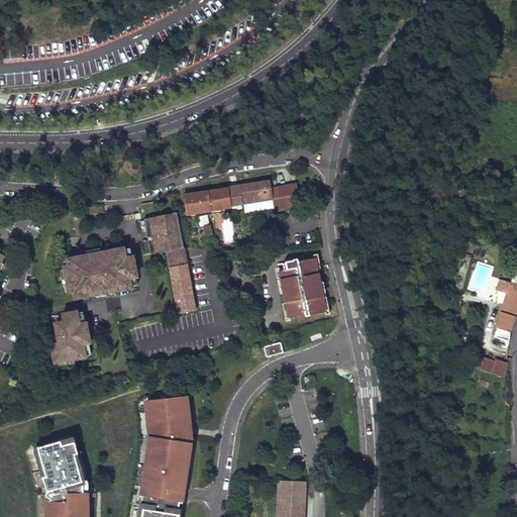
[(270,180),(239,186),(239,187),(184,196),(188,215),(232,208),(232,206),(272,199),(274,208),(300,203),(296,183),(272,188),(270,180)]
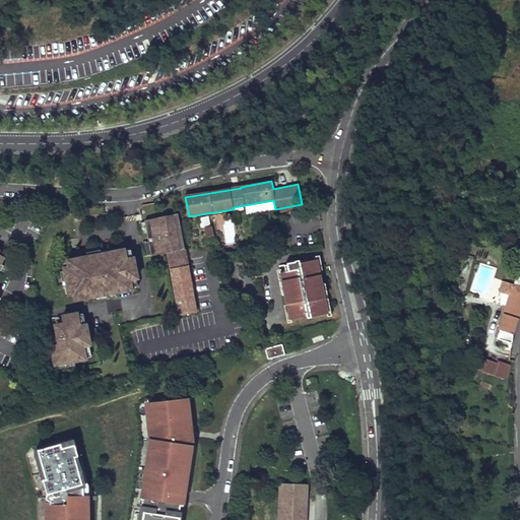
[(209,214),(200,216),(201,225),(211,223),(209,214)]
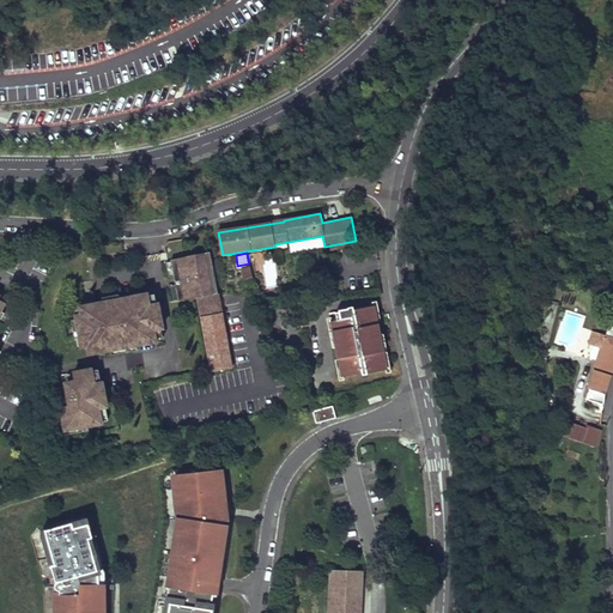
[(200,299),(218,296),(214,273),(210,254),(171,262),(181,304),(200,299)]
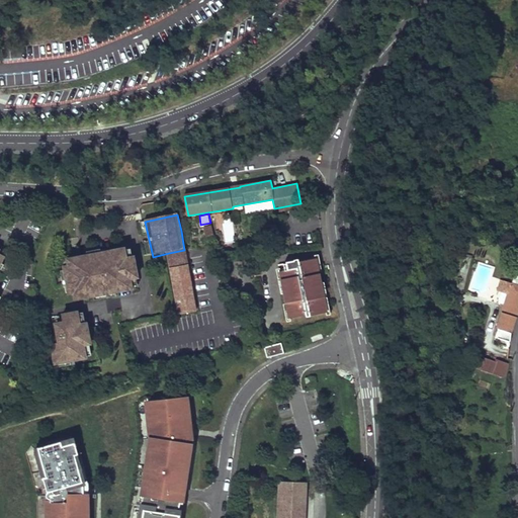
[(220,218),(225,245),(236,243),(230,216),(220,218)]
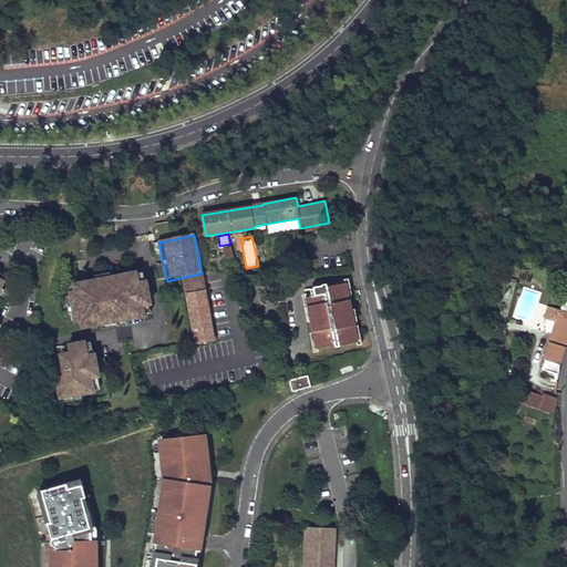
[(200,347),(218,343),(202,274),(185,277),(199,343),(200,347)]
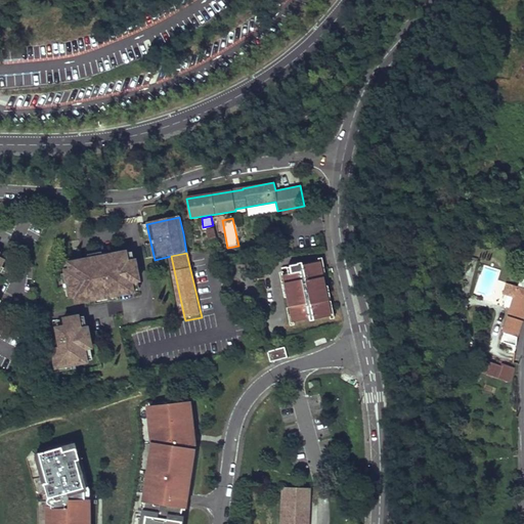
[(142,284),(137,264),(130,265),(128,255),(71,268),(73,276),(68,278),(72,296),(86,292),(87,300),(89,307),(137,296),(135,286),(142,284)]
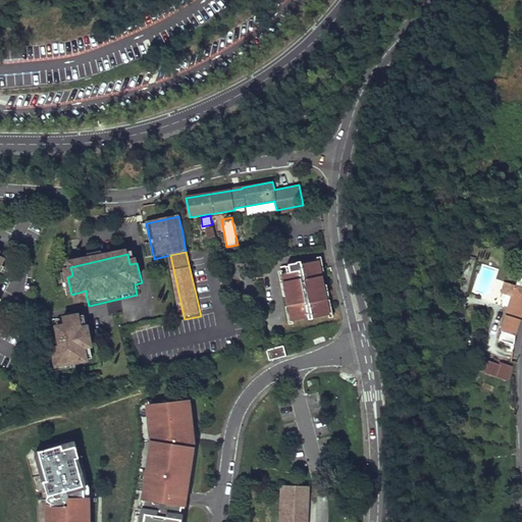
[(309,320),(326,317),(316,262),(298,265),(299,269),(288,271),(286,266),(278,268),(289,321),(308,318),(309,320)]
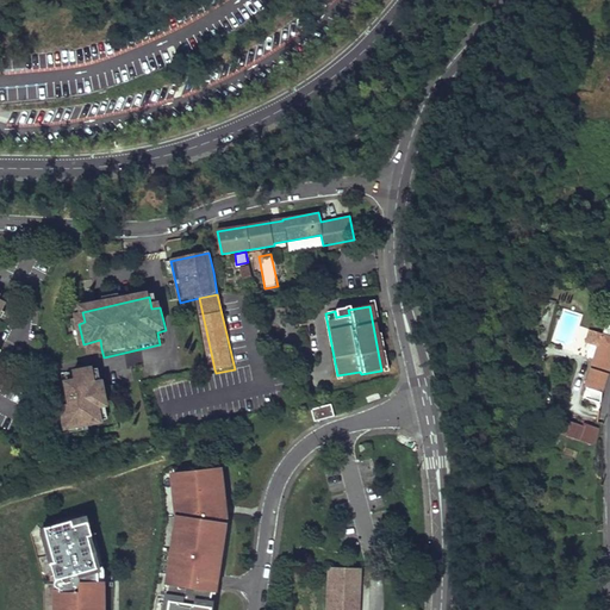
[(587,385),(584,394),(599,400),(601,391),(609,360),(609,334),(603,331),(599,330),(596,341),(599,341),(585,384),(587,385)]
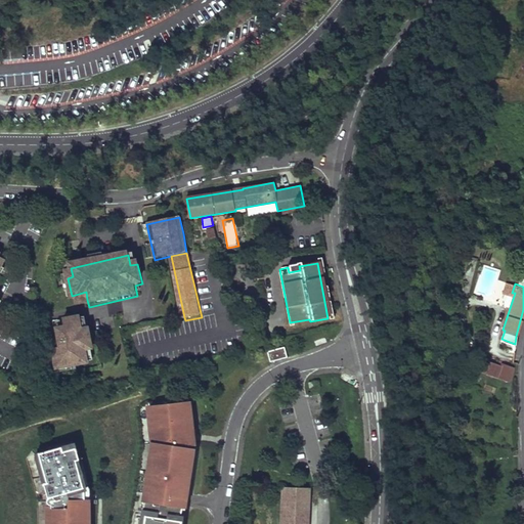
[(87,300),(86,292),(72,296),(74,303),(87,300)]
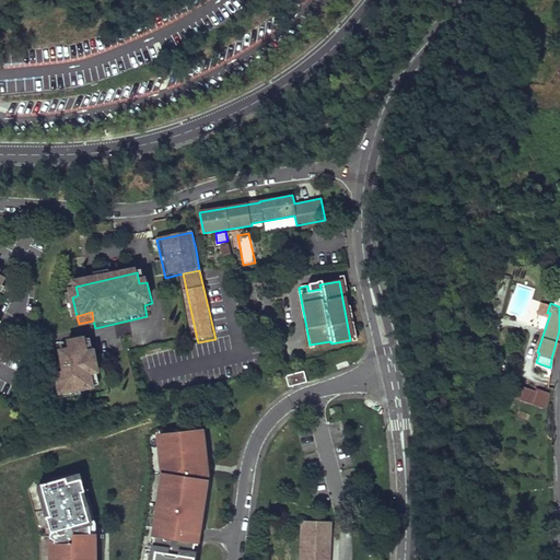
[(90,357),(89,343),(72,345),(73,356),(73,366),(67,366),(67,374),(58,375),(58,384),(57,384),(58,397),(92,394),(91,380),(98,380),(97,357),(90,357)]
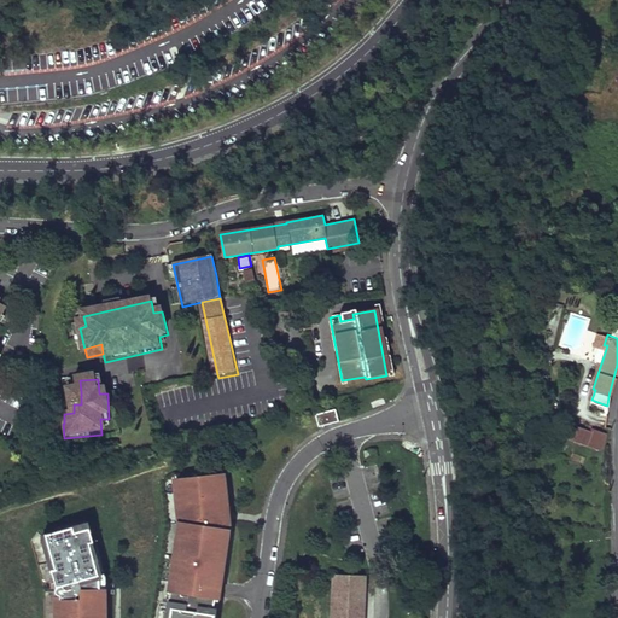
[(315,415),(319,427),(339,421),(336,409),(315,415)]
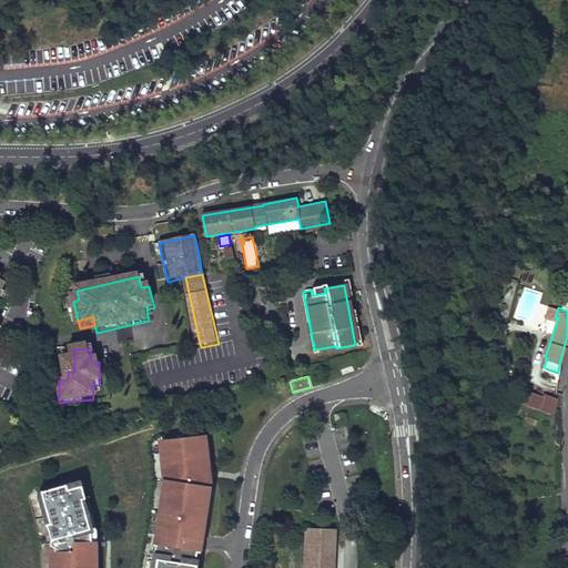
[(523,402),(523,407),(555,414),(556,397),(545,395),(545,402),(533,398),(533,403),(528,402),(527,403),(523,402)]
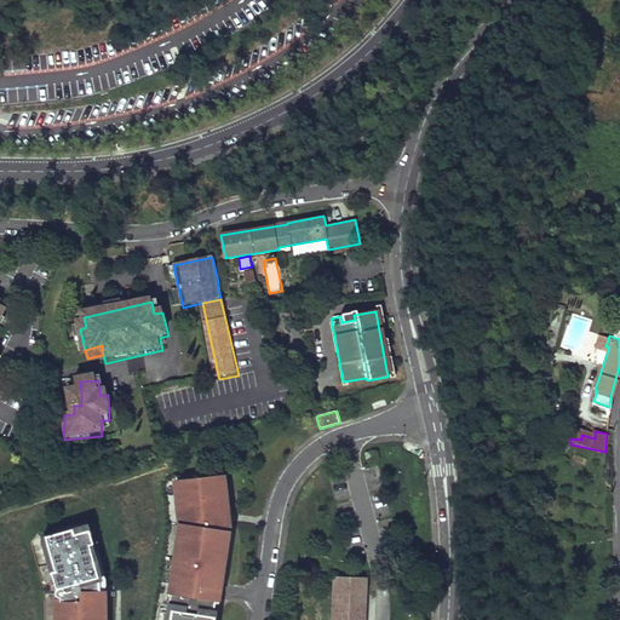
[(214,619),(216,616),(216,612),(216,609),(214,607),(217,600),(218,600),(219,589),(229,527),(228,524),(227,523),(225,522),(224,522),(223,516),(228,515),(224,486),(223,476),(176,482),(179,507),(183,507),(184,524),(181,524),(178,543),(182,543),(179,558),(176,558),(173,575),(177,577),(174,592),(171,591),(166,619),(214,619)]
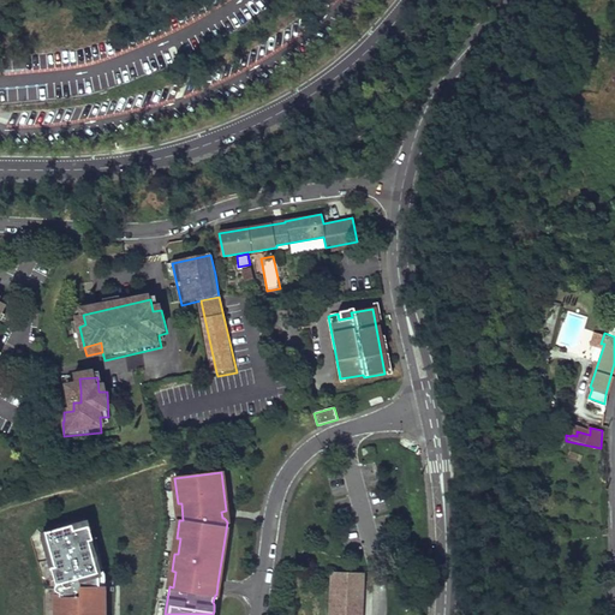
[(99,614),(100,614),(103,614),(103,587),(100,587),(99,581),(99,573),(102,572),(97,554),(93,555),(89,541),(93,539),(88,521),(73,526),(72,525),(42,533),(47,551),(51,550),(55,566),(52,567),(57,584),(55,586),(55,589),(55,591),(58,592),(60,592),(60,614),(57,614),(55,614),(99,614)]
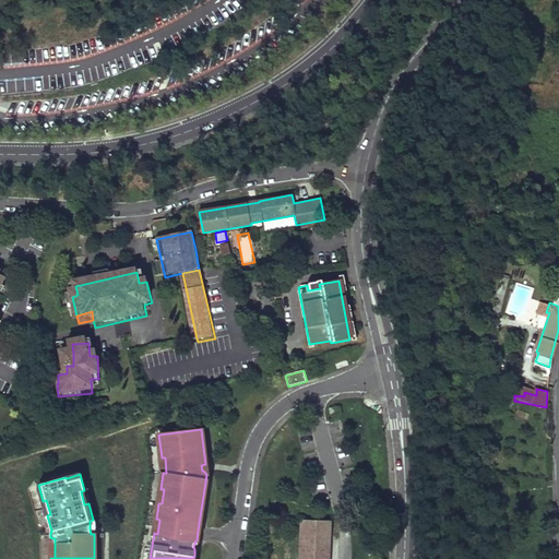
[(299,558),(326,558),(330,519),(301,518),(299,558)]
